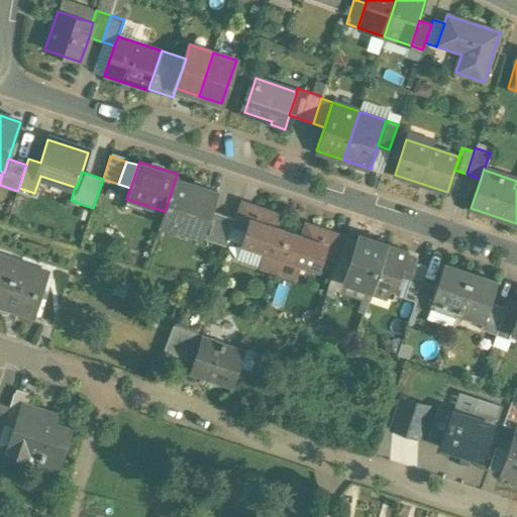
[(176,178),(165,212),(164,211),(162,218),(203,232),(204,232),(212,211),(218,192),(176,178)]
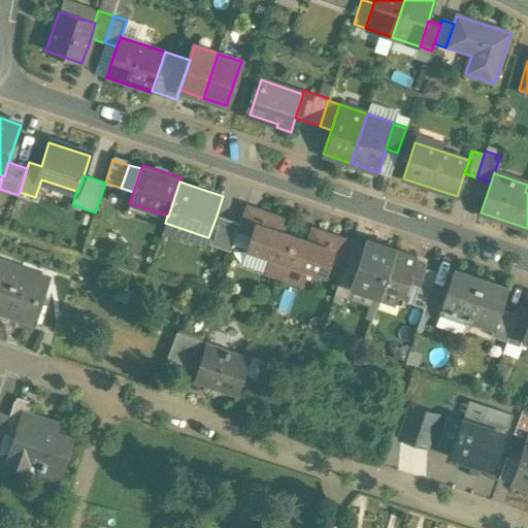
[(258,211),(244,207),(239,223),(237,230),(251,235),(258,211)]
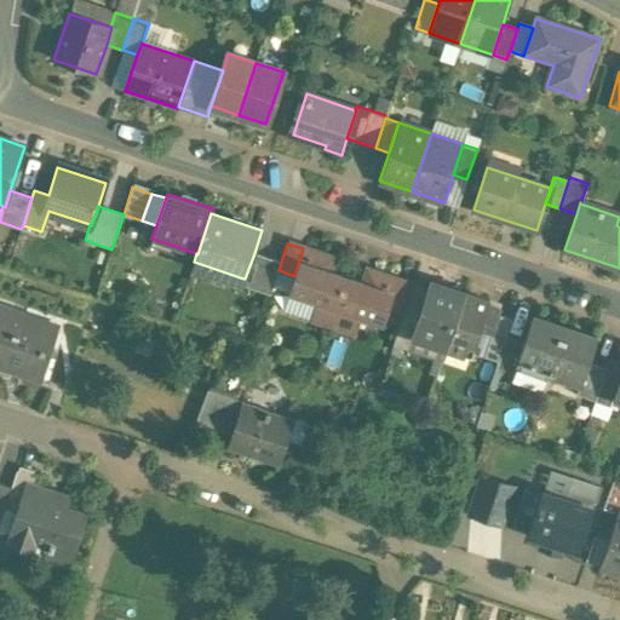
[(328,258),(303,248),(294,276),(288,293),(317,302),(311,320),(325,325),(325,326),(329,327),(346,276),(325,269),(328,258)]
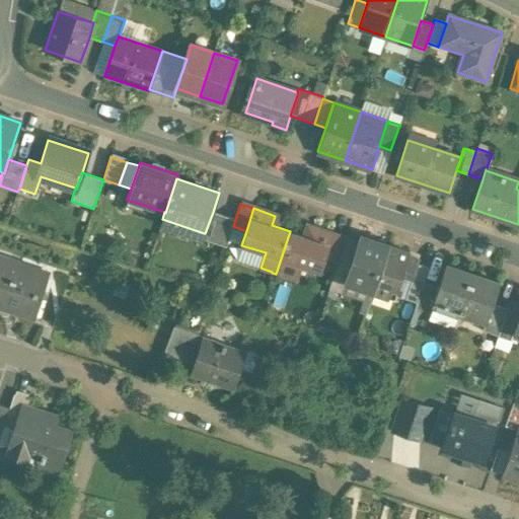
[(235,219),(213,212),(205,233),(204,233),(203,238),(226,246),(233,226),(235,219)]
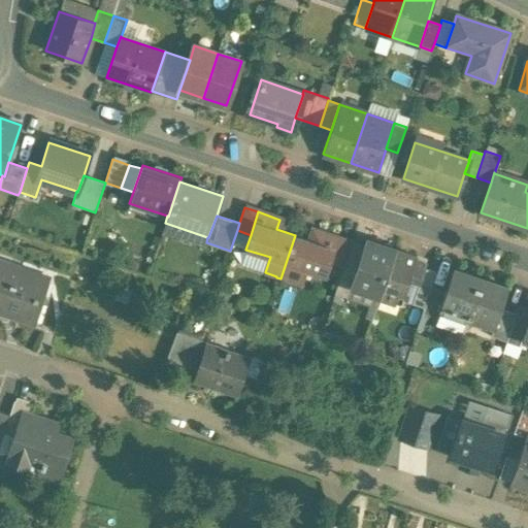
[(314,241),(295,235),(281,278),(284,279),(285,279),(296,283),(301,267),(326,275),(330,262),(338,238),(317,232),(314,241)]
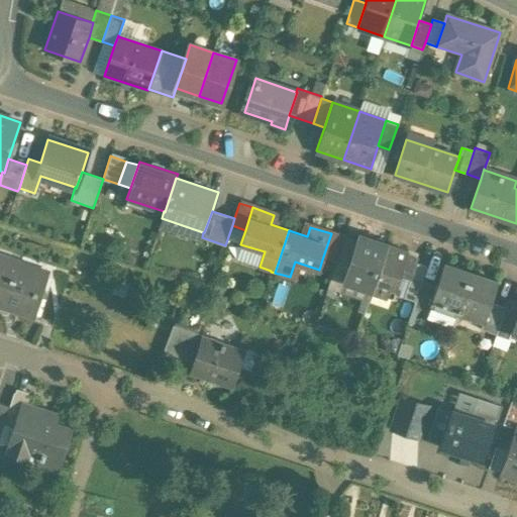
[(344,238),(331,233),(323,256),(337,261),(338,257),(344,238)]
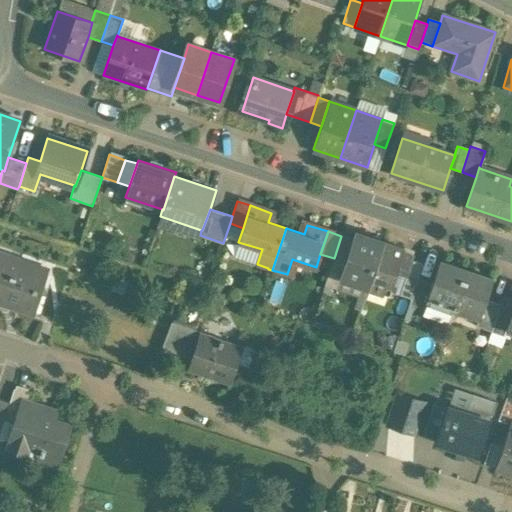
[(342,232),(341,236),(335,255),(348,259),(355,237),(342,232)]
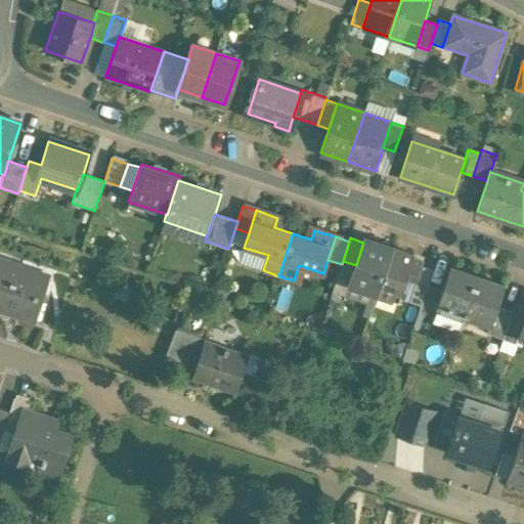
[(393,248),(364,238),(363,243),(356,265),(349,285),(350,285),(378,294),(393,248)]
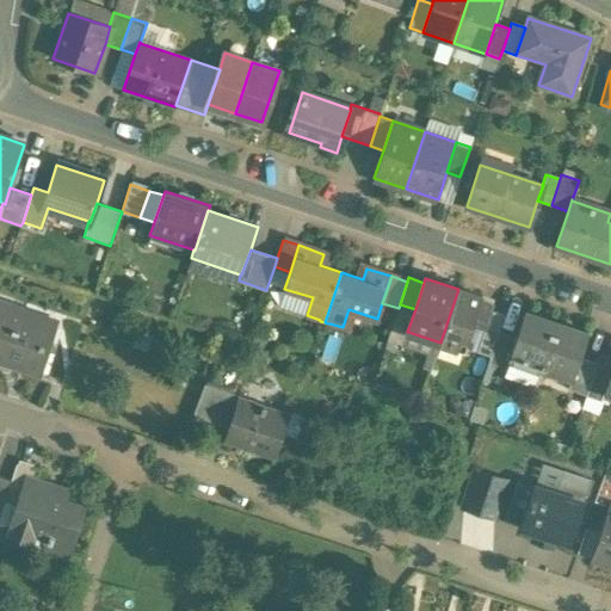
[(482,297),(458,289),(440,343),(463,351),(464,351),(466,347),(477,351),(481,339),(492,310),(493,303),(481,300),(482,297)]
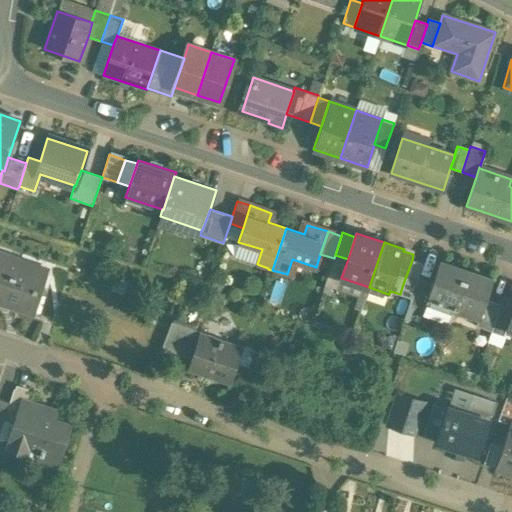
[(7,254),(0,251),(0,298),(10,302),(8,307),(27,313),(34,291),(35,291),(36,288),(35,288),(36,285),(42,287),(47,272),(5,259),(7,254)]
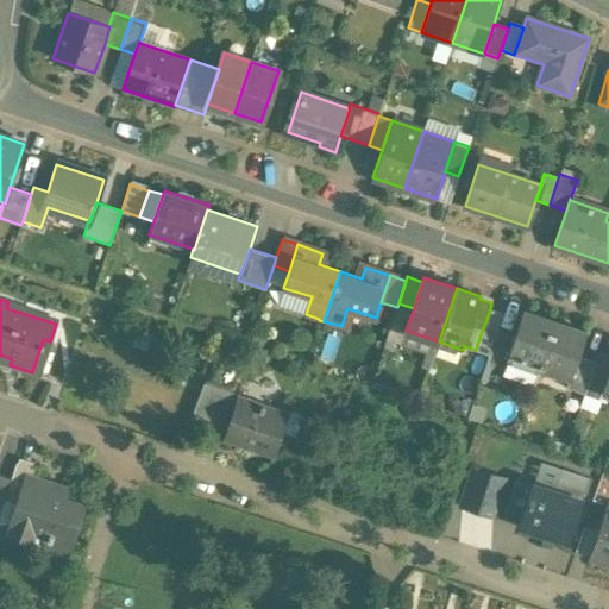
[(414,308),(399,303),(397,307),(388,336),(405,340),(407,331),(406,331),(414,308)]
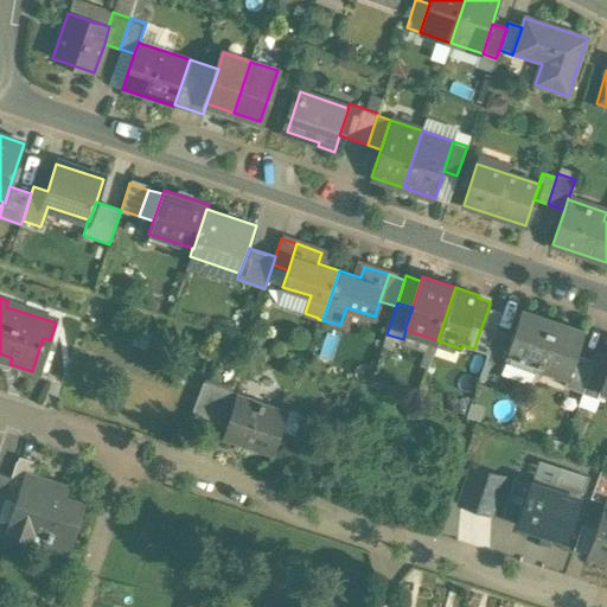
[(489,308),(478,337),(492,340),(496,328),(502,312),(489,308)]
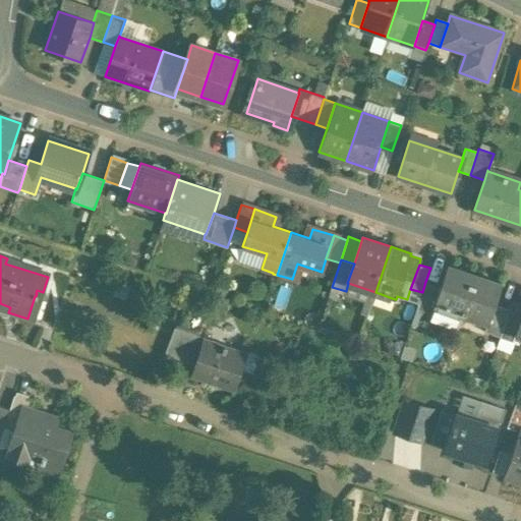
[(440,287),(433,306),(435,307),(432,314),(431,313),(430,317),(456,327),(457,326),(458,327),(462,312),(474,274),(447,265),(440,287)]
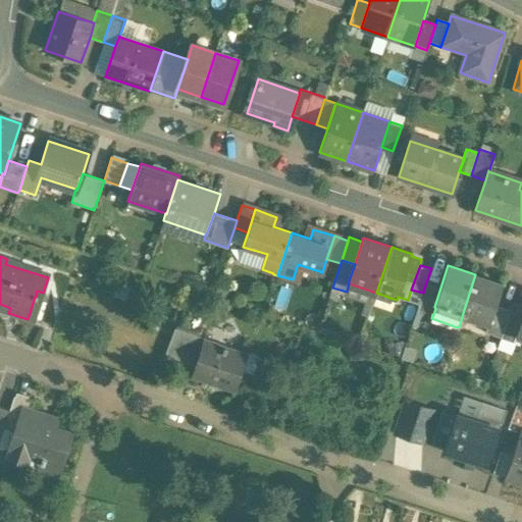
[(503,283),(475,274),(463,313),(488,322),(487,326),(488,327),(496,305),(503,283)]
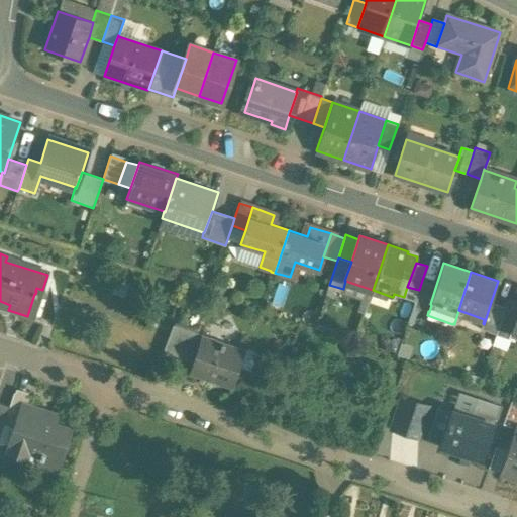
[(415,301),(414,306),(428,311),(429,312),(431,305),(430,304),(436,285),(422,280),(419,290),(415,301)]
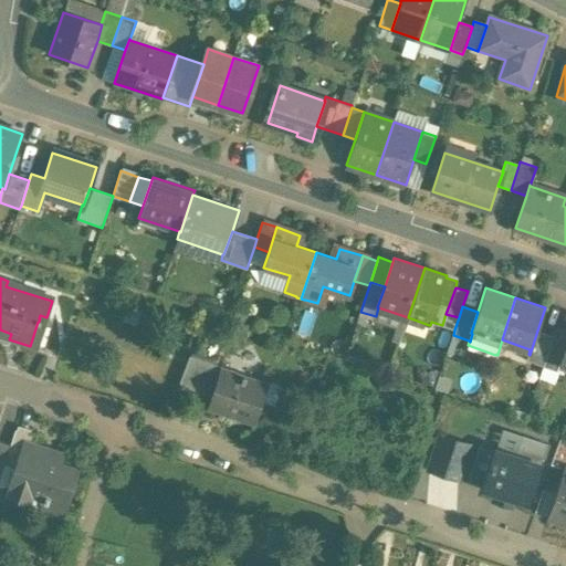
[(459,317),(446,314),(442,325),(454,329),(459,317)]
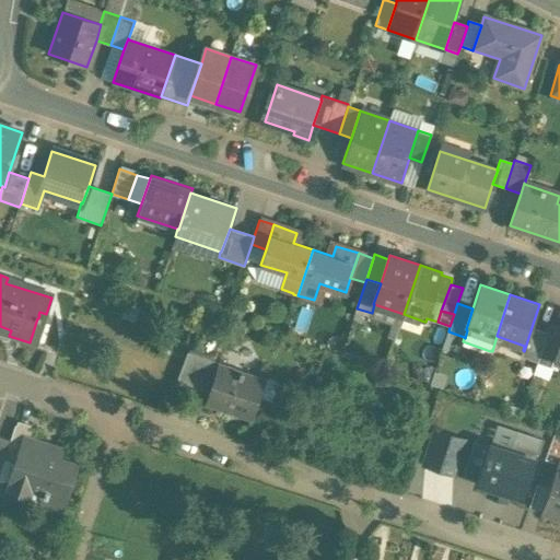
[(559,329),(548,326),(547,333),(539,357),(540,357),(555,361),(559,343),(559,329)]
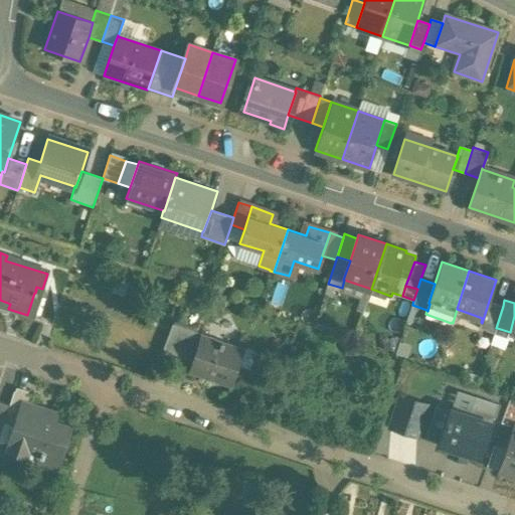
[(503,306),(489,301),(482,323),(481,322),(479,327),(495,333),(497,328),(496,328),(503,306)]
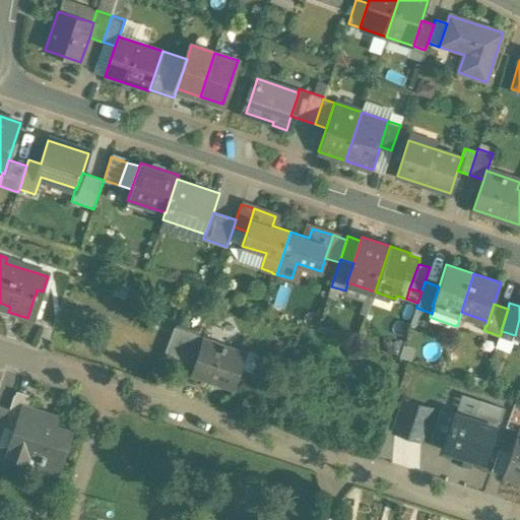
[(199,334),(174,326),(164,352),(189,362),(199,334)]
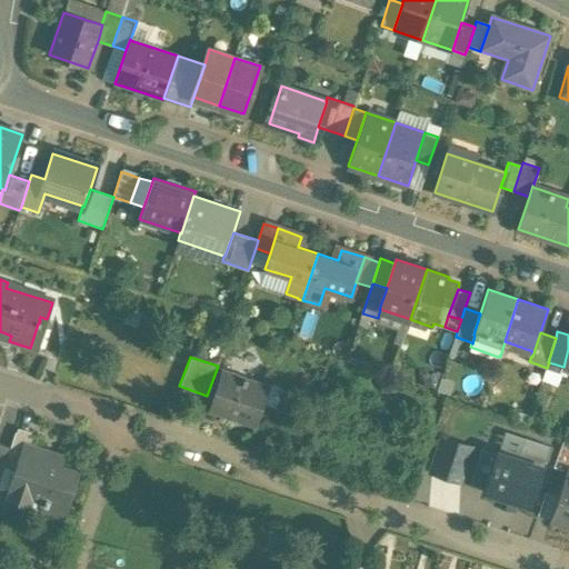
[(270,385),(222,368),(207,411),(256,428),(270,385)]
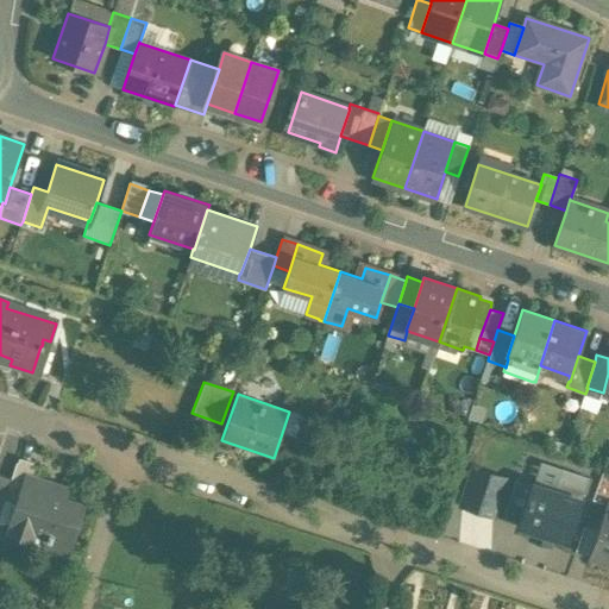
[(12,478),(0,513),(0,523),(12,522),(27,477),(35,479),(38,469),(17,462),(12,478)]
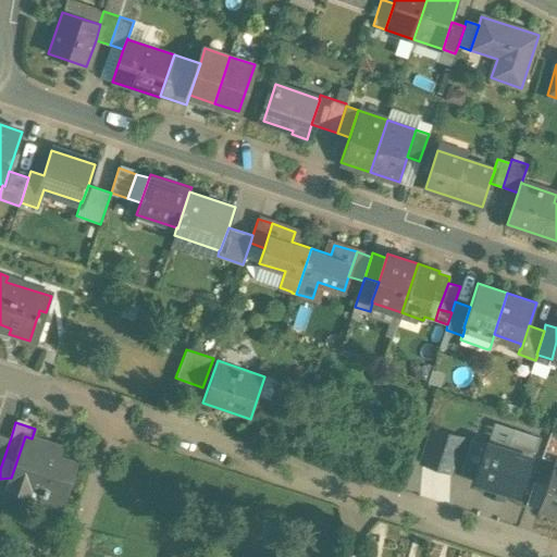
[(507,450),(531,458),(539,436),(515,429),(507,450)]
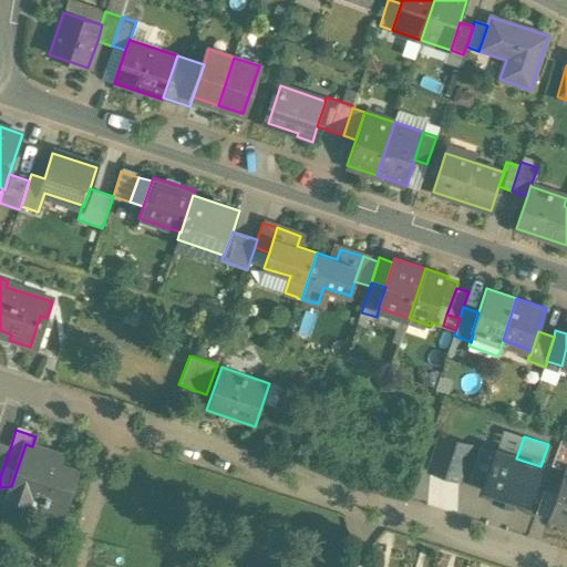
[(471,447),(441,437),(430,470),(460,480),(471,447)]
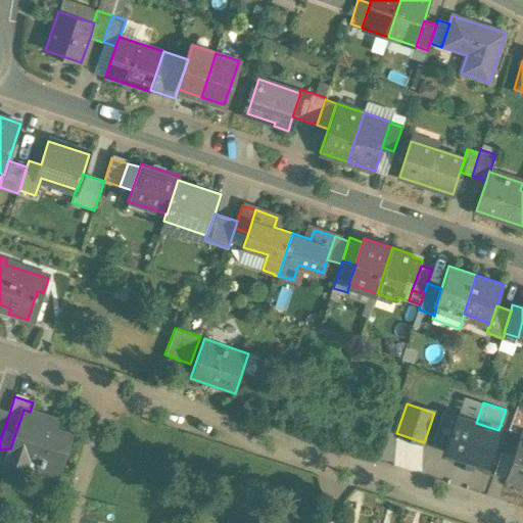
[(0,408),(0,440),(10,411),(0,408)]
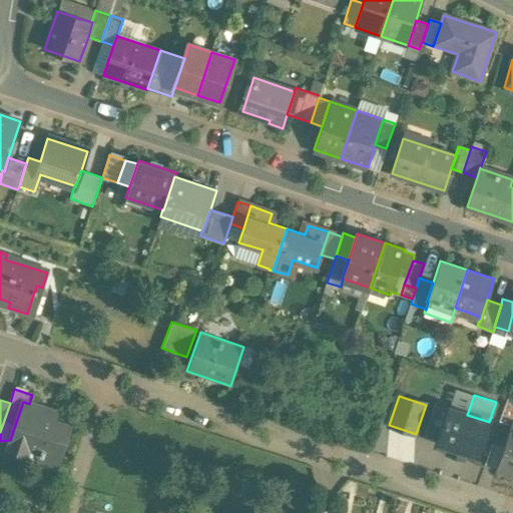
[(29,404),(23,402),(10,440),(29,446),(41,450),(38,459),(57,465),(69,427),(54,422),(57,413),(29,404)]
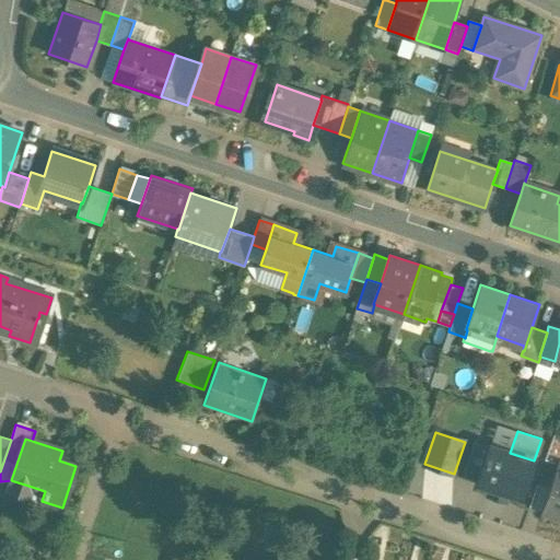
[(490,447),(474,442),(463,476),(479,481),(490,447)]
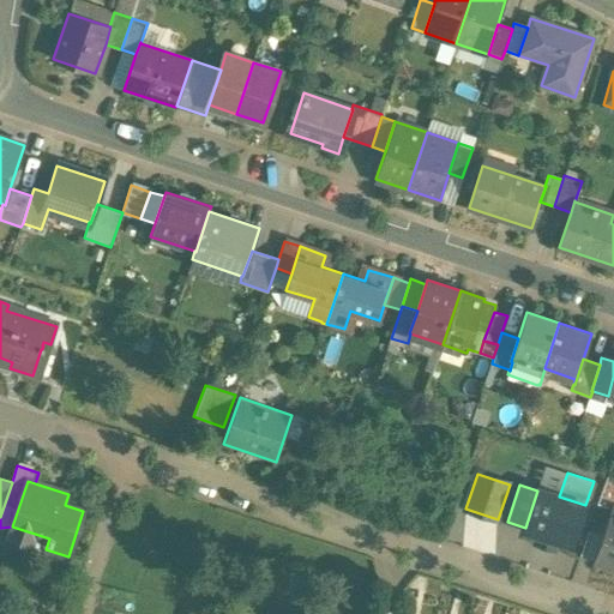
[(559,497),(537,489),(537,491),(525,528),(525,529),(539,534),(558,540),(573,545),(585,505),(559,497)]
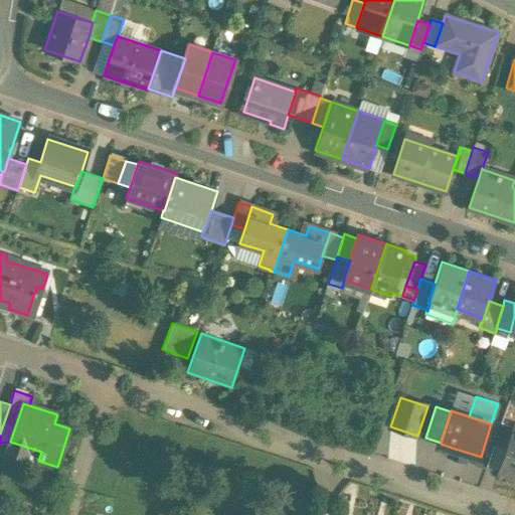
[(514,431),(512,430),(505,450),(499,471),(498,471),(514,476),(514,431)]
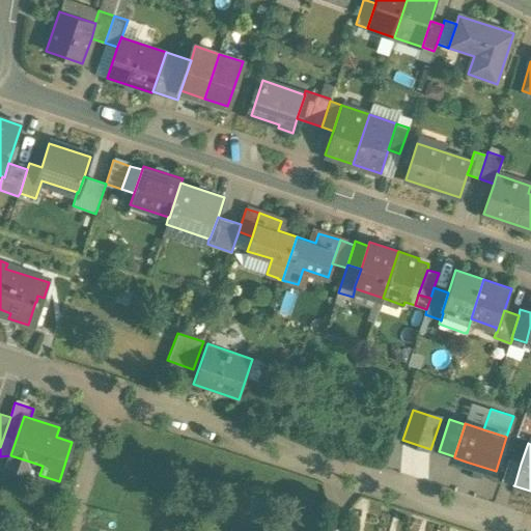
[(30,462),(11,455),(10,455),(8,464),(27,470),(30,462)]
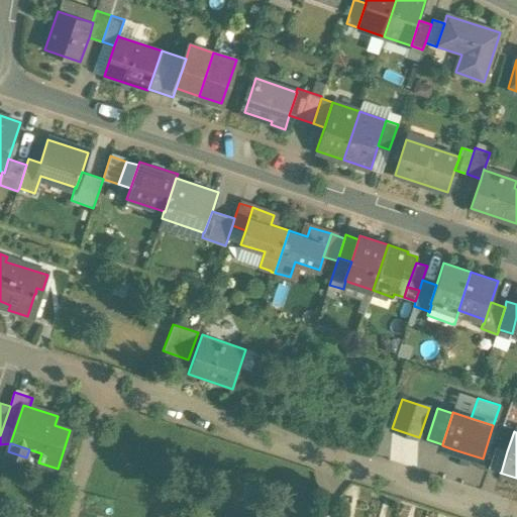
[(507,451),(496,447),(489,469),(501,473),(507,451)]
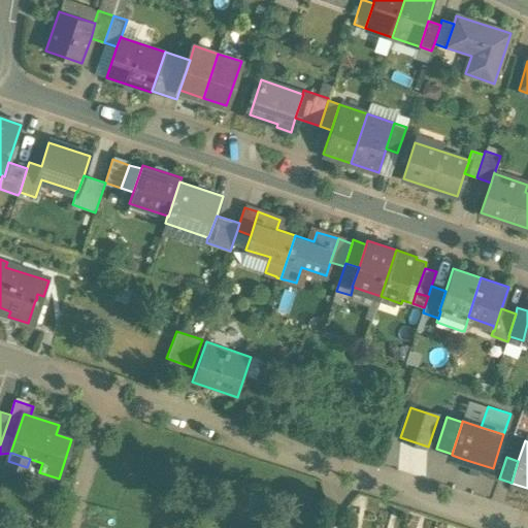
[(480,464),(463,459),(461,467),(476,472),(480,464)]
